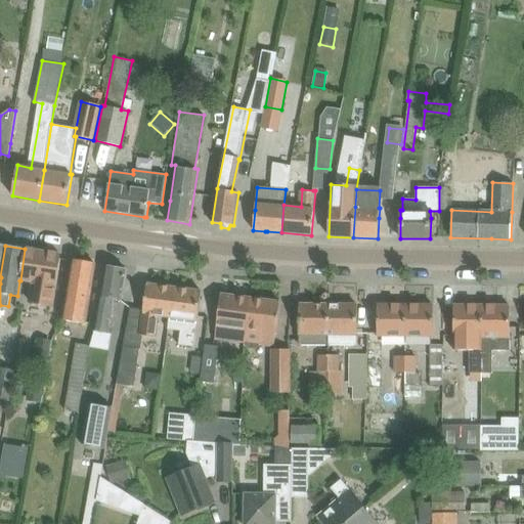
[(60,254),(25,249),(20,280),(34,282),(31,302),(52,306),(56,274),(60,254)]
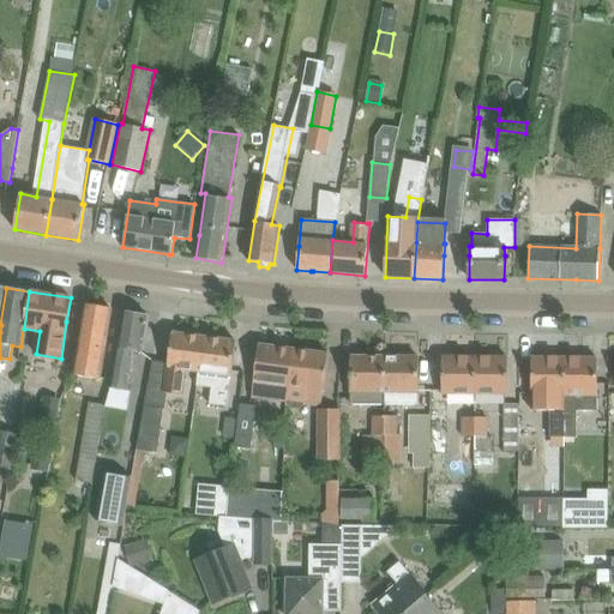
[(84,305),(80,329),(73,375),(101,380),(107,333),(112,309),(84,305)]
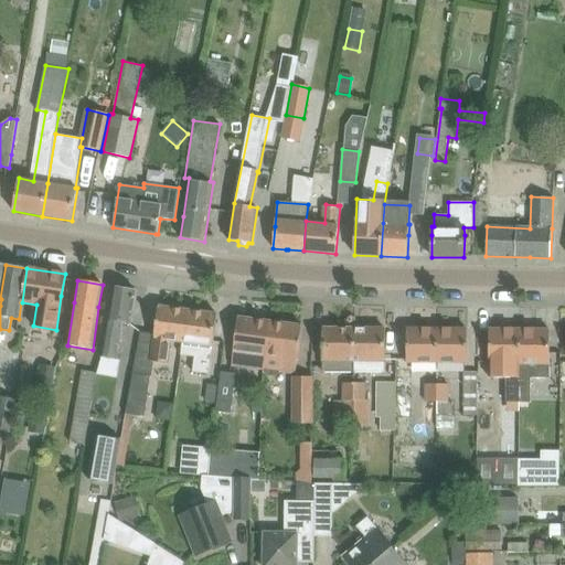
[(130,324),(132,312),(136,291),(113,287),(109,309),(102,358),(117,361),(118,350),(124,323),(130,324)]
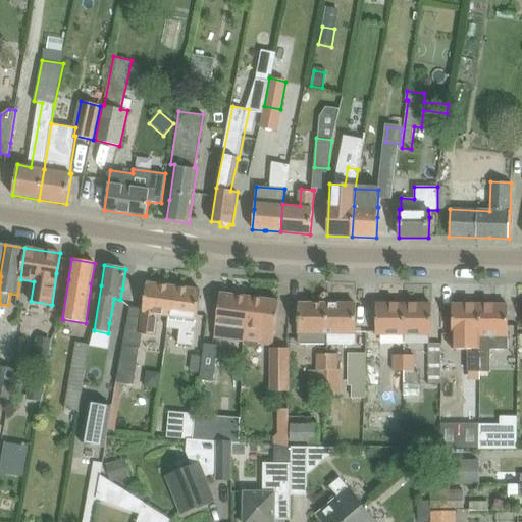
[(146,283),(143,310),(140,334),(141,334),(155,336),(157,315),(168,316),(173,286),(146,283)]
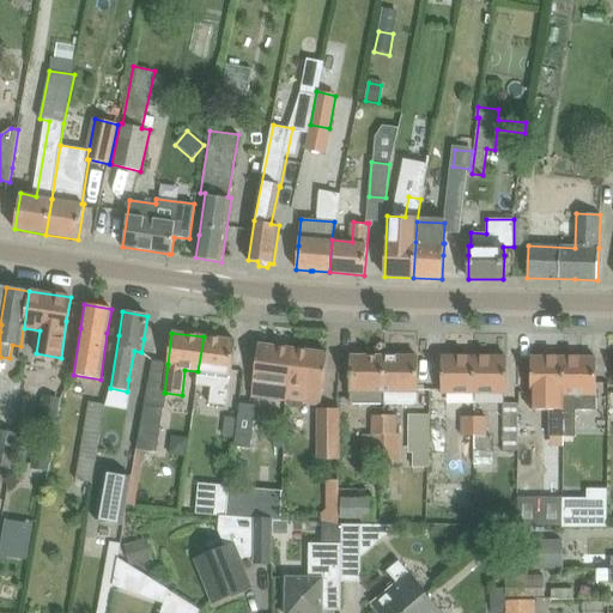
[(236,341),(204,337),(198,371),(195,387),(212,389),(208,406),(226,408),(236,341)]
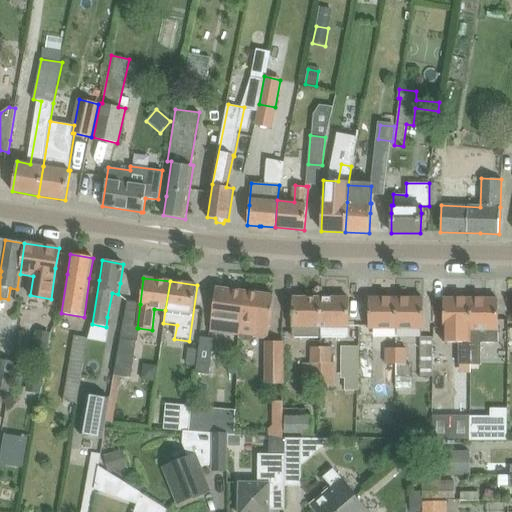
[(225,333),(239,335),(244,291),(216,287),(213,307),(210,331),(225,333)]
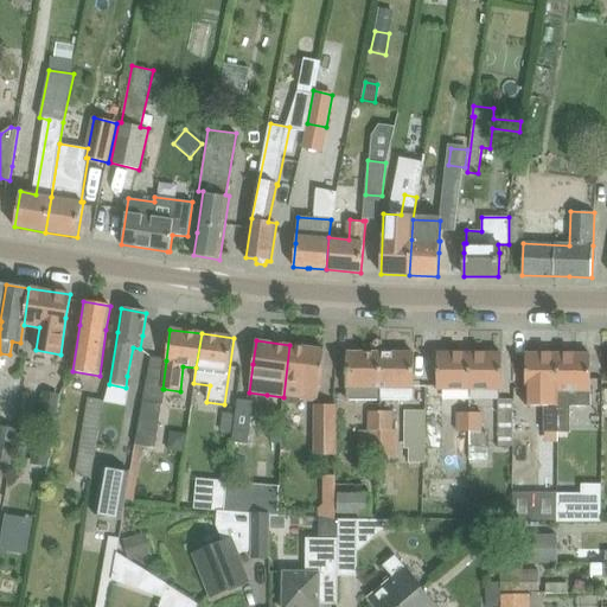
[(289,345),(283,396),(283,400),(287,403),(296,404),(300,402),(301,400),(318,402),(325,350),(289,345)]
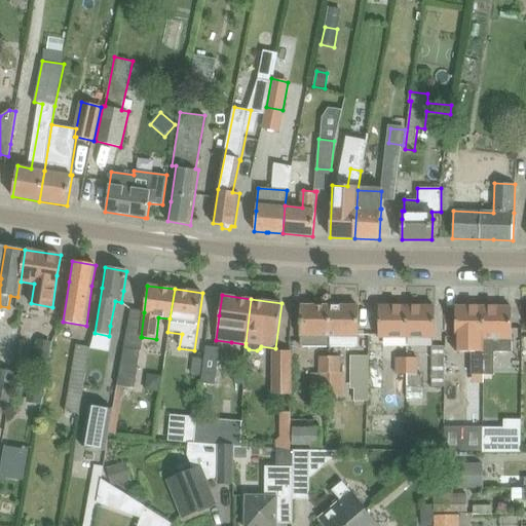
[(322,346),(331,346),(330,337),(330,306),(301,306),(301,346),(322,346)]
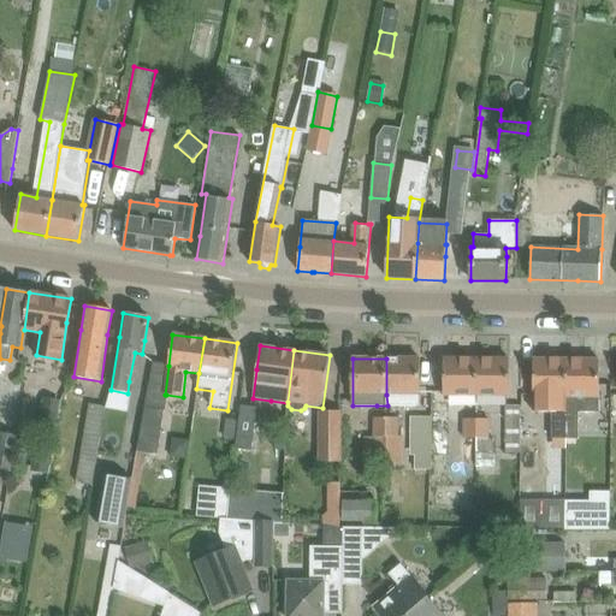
[(386,395),(388,406),(419,407),(419,395),(420,395),(420,383),(420,359),(386,359),(386,395)]
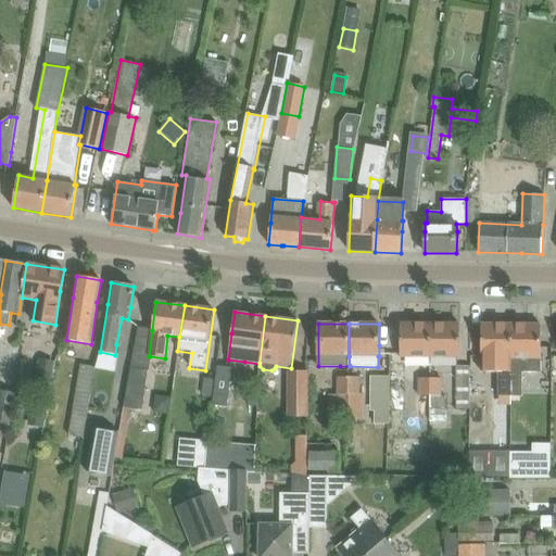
[(431,357),(432,324),(401,324),(401,345),(401,357),(431,357)]
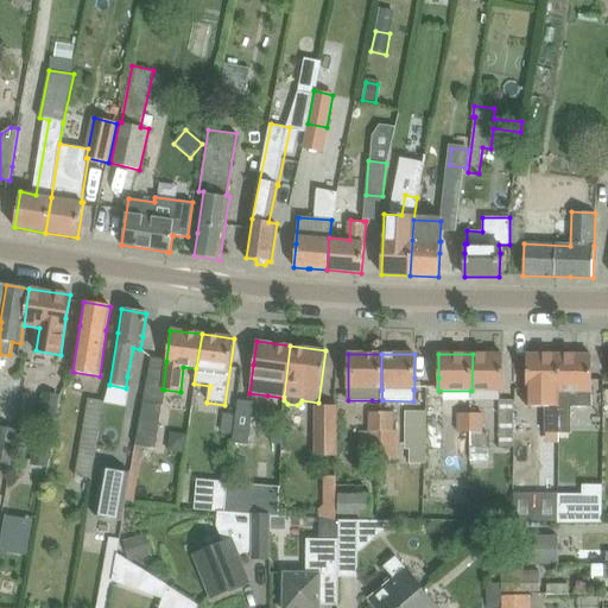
[(502,355),(473,354),(472,391),(502,391),(502,379),(502,355)]
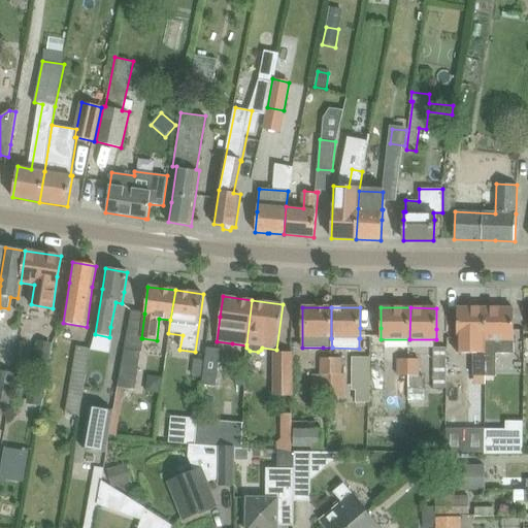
[(457,308),(457,329),(457,335),(457,340),(457,348),(457,351),(457,353),(473,353),(473,362),(485,362),(486,362),(486,339),(486,308),(457,308)]
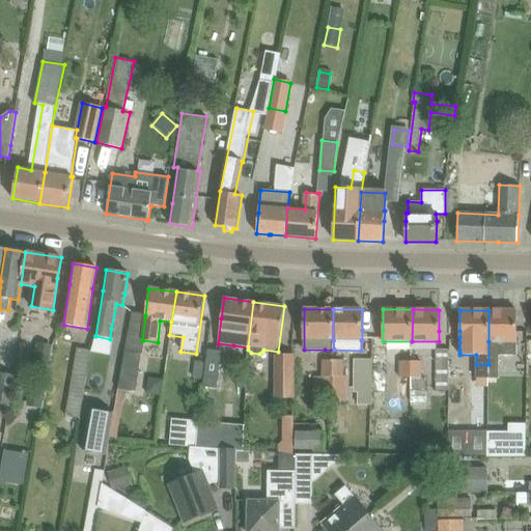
[(516,310),(488,310),(488,341),(488,364),(498,364),(498,357),(516,357),(516,347),(516,341),(516,331),(516,310)]
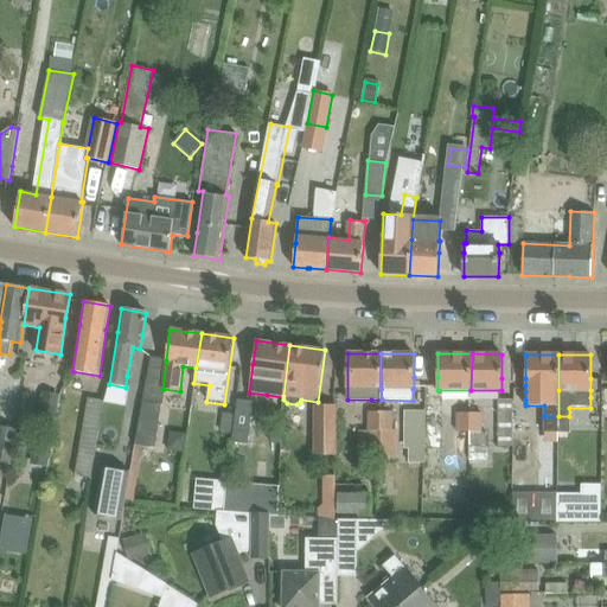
[(106,401),(88,397),(75,475),(90,478),(103,403),(104,403),(106,401)]
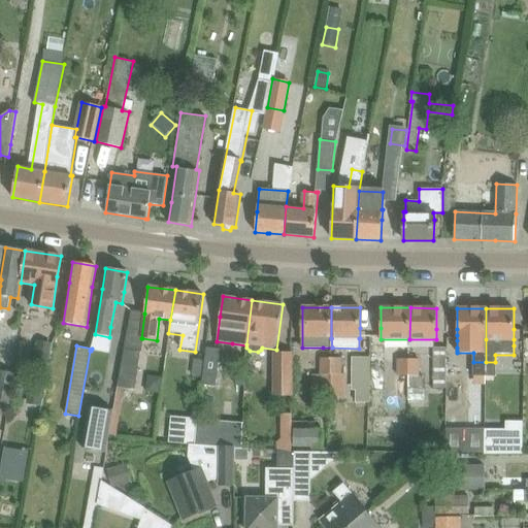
[(201,382),(215,383),(219,348),(205,345),(201,382)]
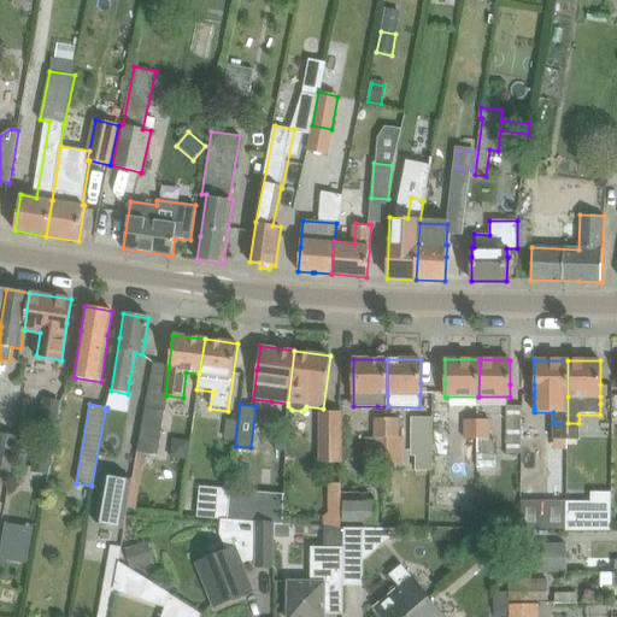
[(438,405),(435,477),(448,477),(451,405),(438,405)]
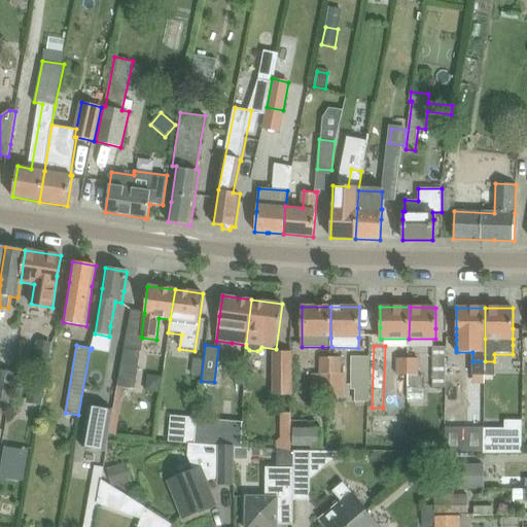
[(117,387),(131,389),(133,389),(138,351),(124,348),(117,387)]
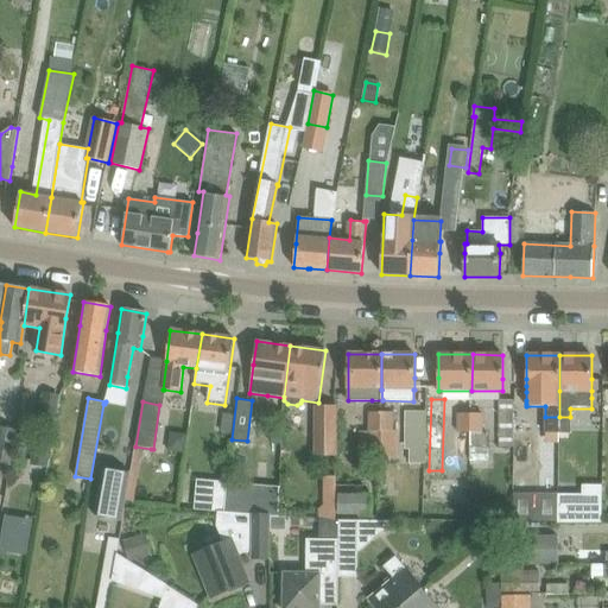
[(316,407),(317,456),(336,456),(335,407),(316,407)]
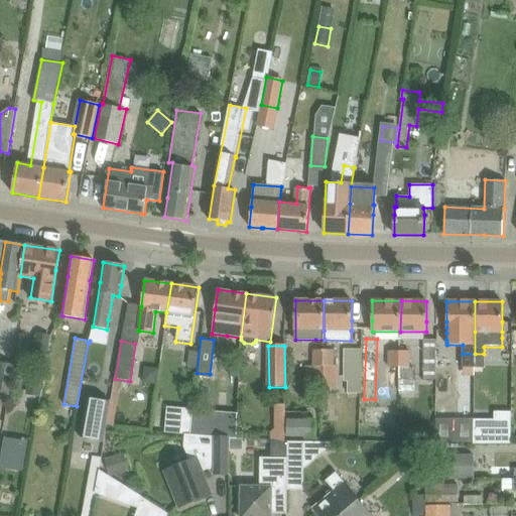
[(313,367),(324,367),(325,351),(313,351),(313,367)]
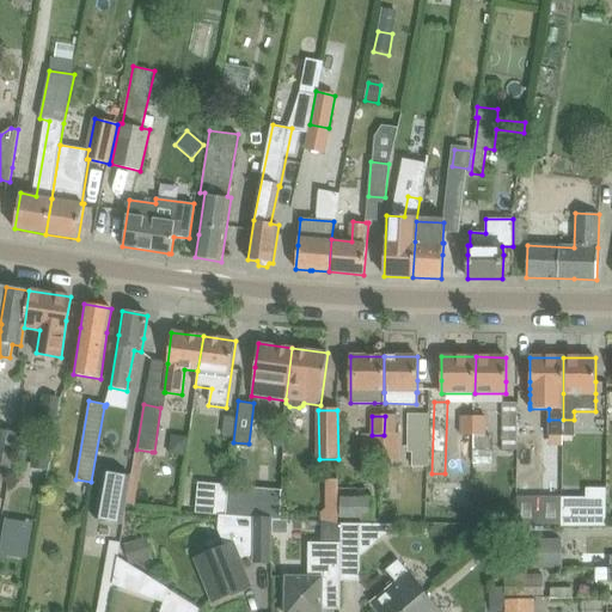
[(385,416),(384,435),(397,435),(397,416),(385,416)]
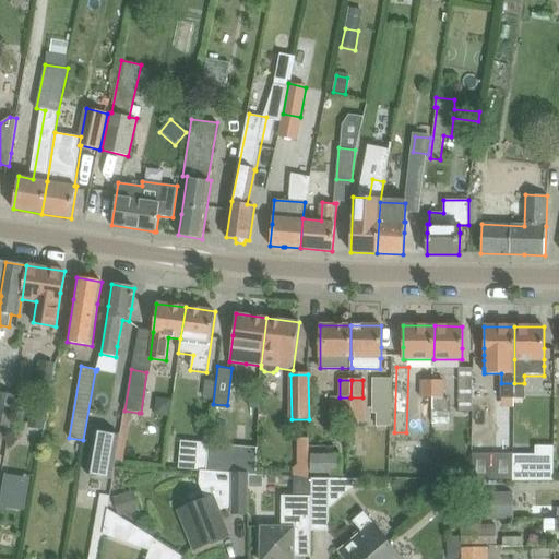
[(423,401),(433,401),(433,382),(423,382),(423,401)]
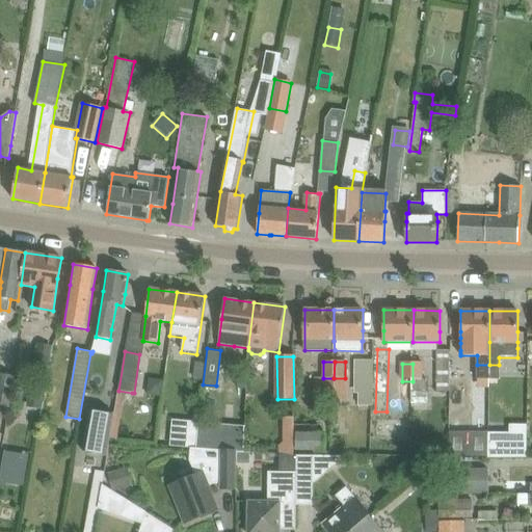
[(413,364),(413,381),(424,381),(424,364),(413,364)]
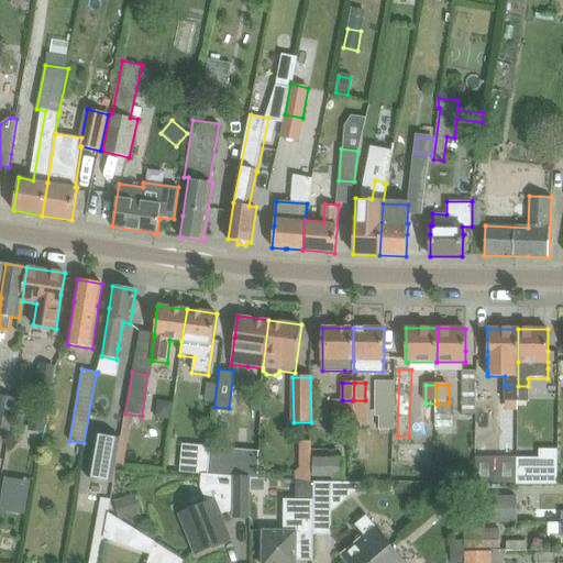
[(505,404),(517,404),(517,386),(505,386),(505,404)]
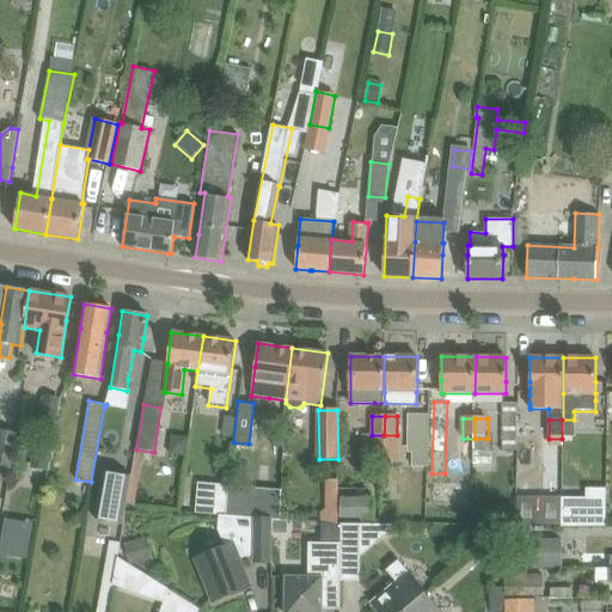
[(562,420),(562,439),(574,439),(574,420),(563,420),(562,420)]
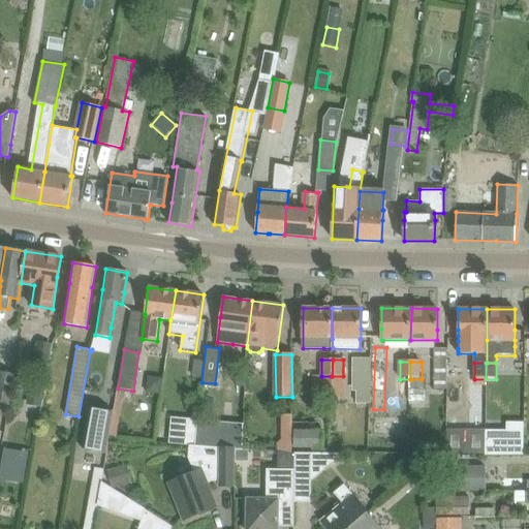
[(0,412),(7,414),(16,374),(0,370),(0,412)]
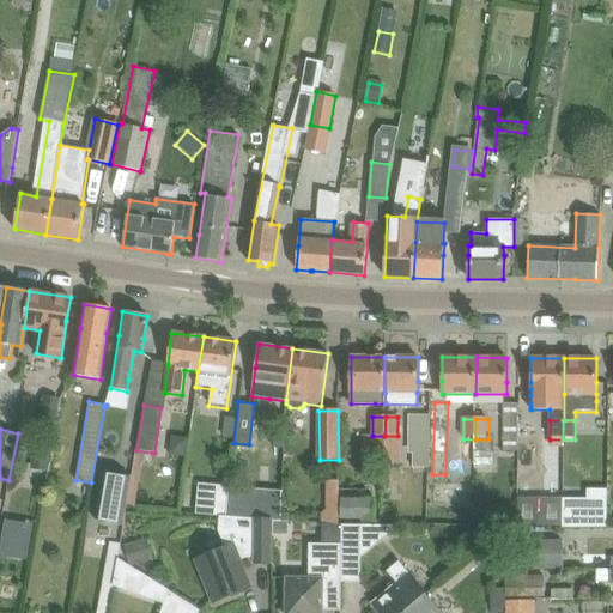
[(50,462),(52,450),(37,447),(35,459),(50,462)]
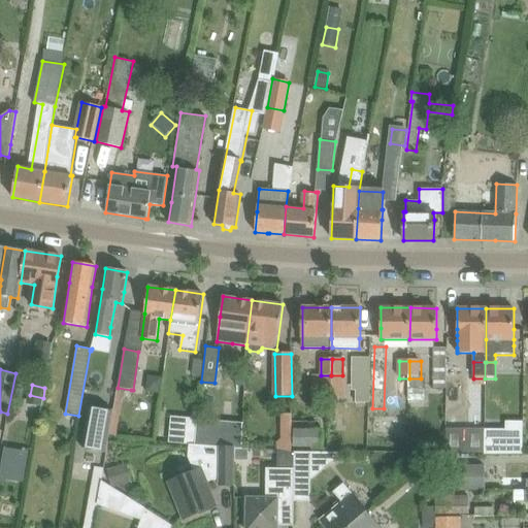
[(112,411),(89,406),(81,448),(106,452),(112,411)]
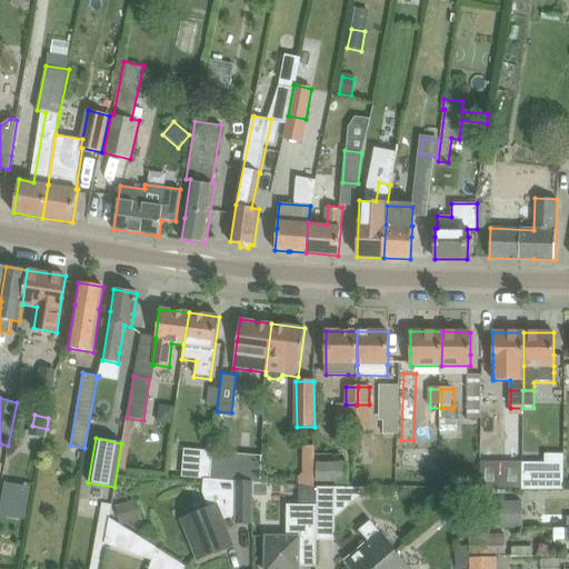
[(237,455),(235,481),(253,482),(260,483),(262,457),(237,455)]
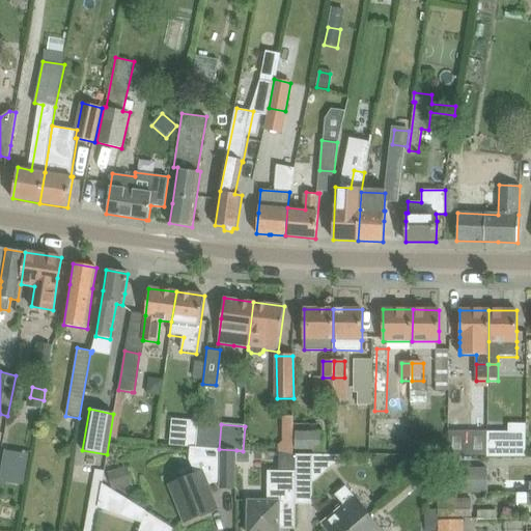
[(296,449),(324,449),(324,432),(296,432),(296,449)]
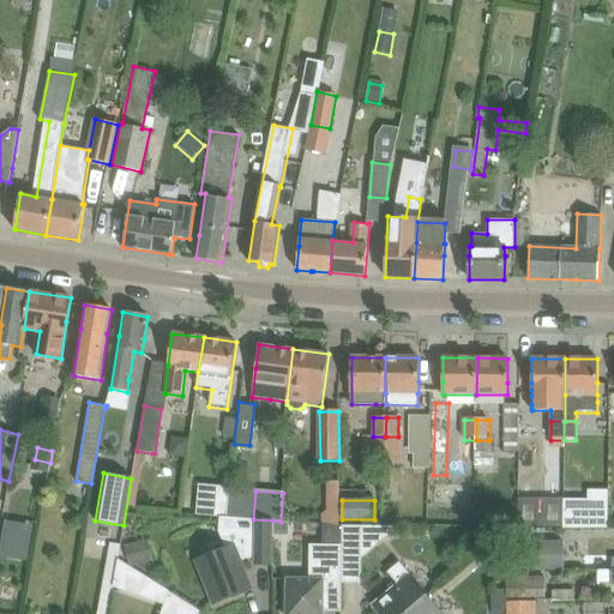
[(323,513),(323,524),(338,525),(338,510),(326,510),(323,513)]
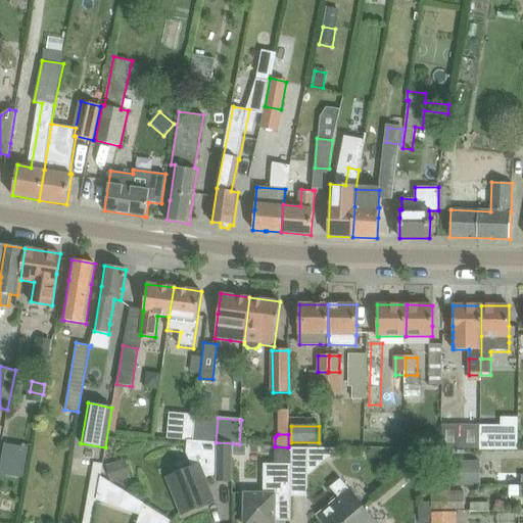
[(187,440),(186,453),(200,455),(205,465),(199,467),(198,465),(169,477),(183,514),(212,502),(203,478),(209,476),(216,476),(216,480),(232,480),(233,443),(216,442),(187,440)]
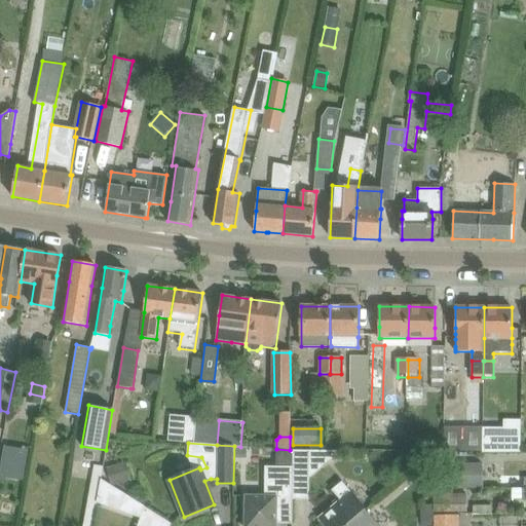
[(290,450),(276,449),(276,466),(265,466),(265,496),(246,496),(245,525),(272,525),(275,523),(293,524),(293,499),(294,450),(290,450)]
